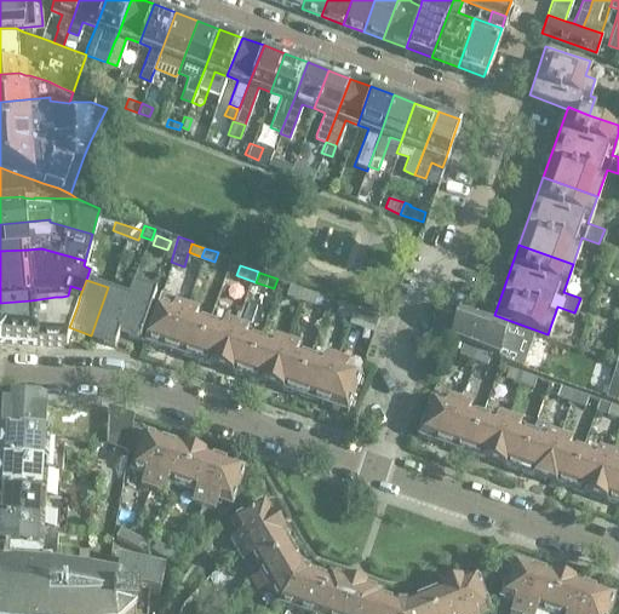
[(130,294),(119,330),(138,336),(155,288),(135,281),(132,280),(127,294),(129,294),(130,294)]
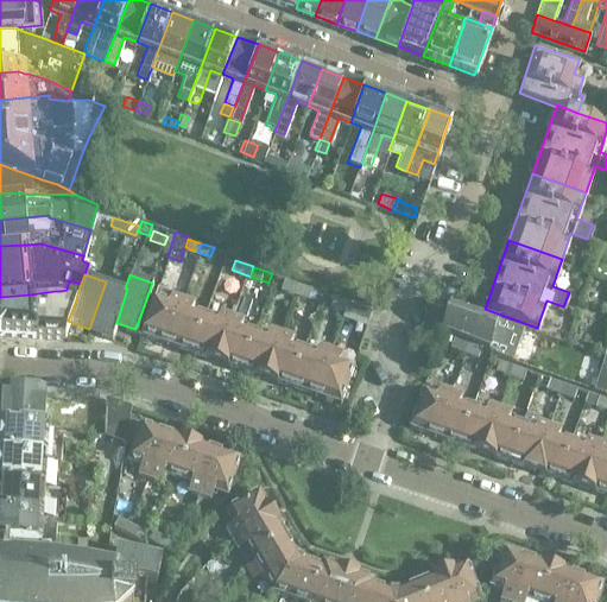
[(297,283),(284,277),(280,286),(293,291),(297,283)]
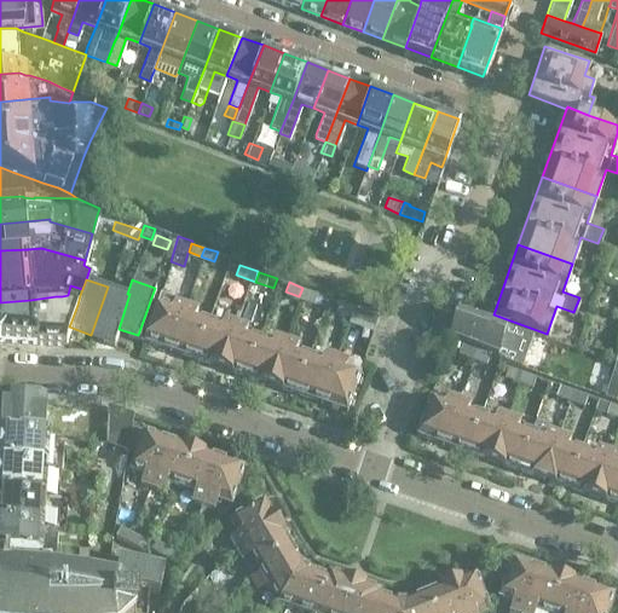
[(108,287),(91,335),(114,342),(119,329),(130,294),(128,294),(127,294),(119,290),(108,287)]
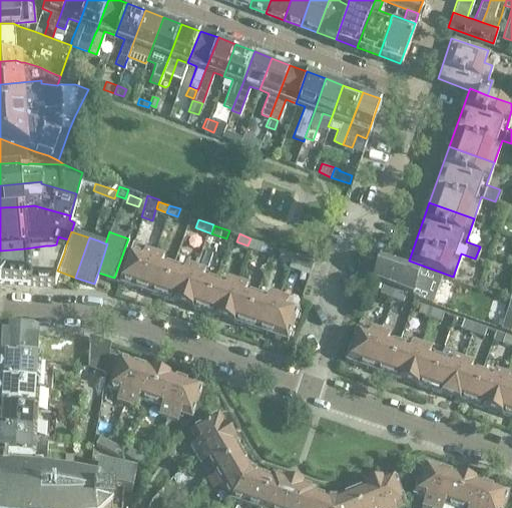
[(262,241),(250,238),(247,245),(247,246),(259,250),(262,241)]
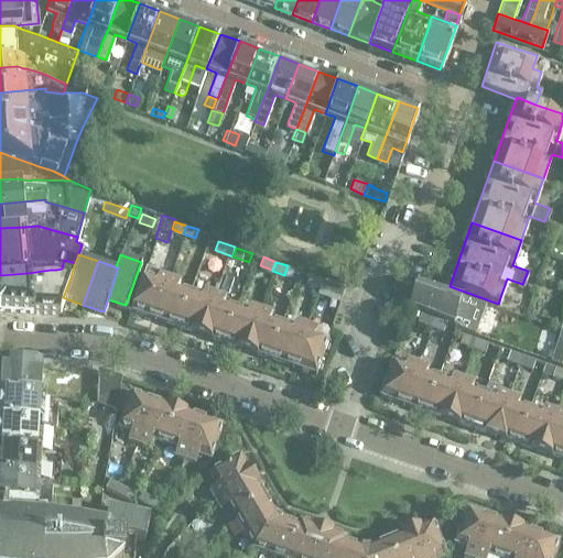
[(131,307),(155,316),(171,273),(145,264),(142,274),(143,274),(131,307)]
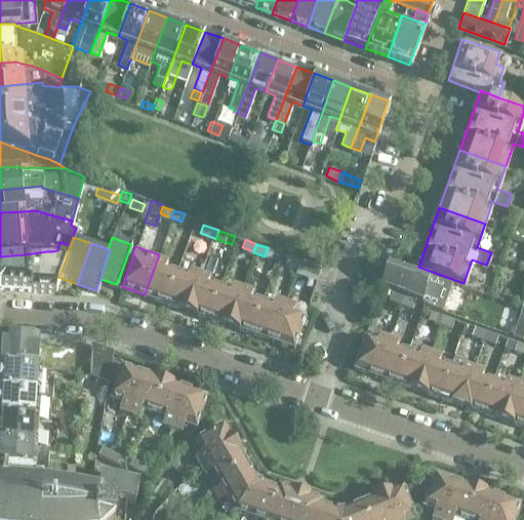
[(26,254),(0,256),(0,286),(54,289),(55,289),(55,288),(58,278),(58,277),(59,275),(66,258),(47,251),(26,254)]
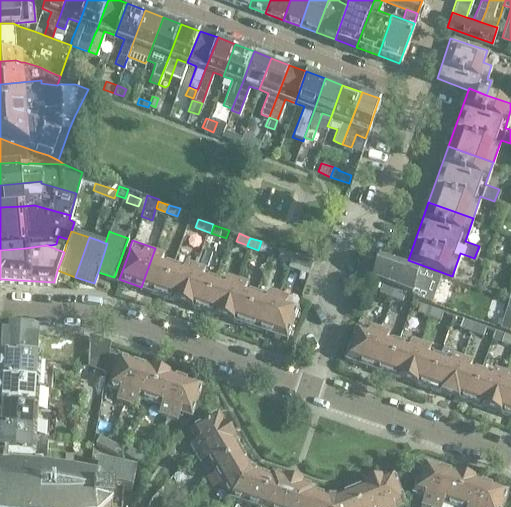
[(155,248),(141,287),(162,294),(173,263),(161,259),(163,251),(155,248)]
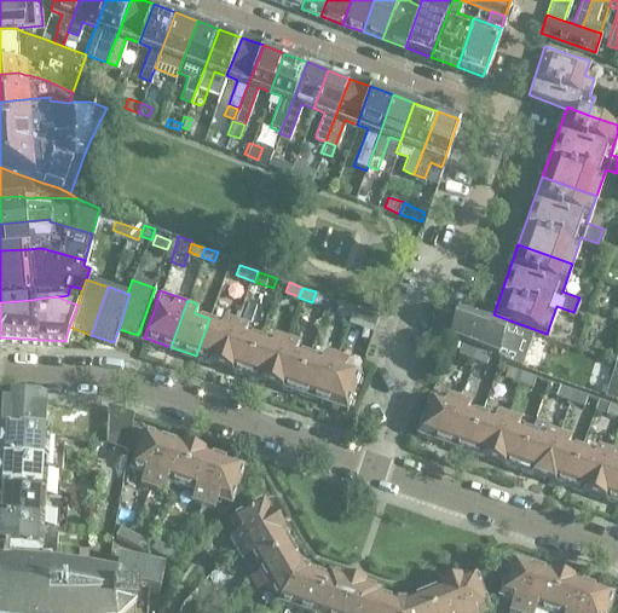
[(353,305),(340,300),(336,310),(350,314),(353,305)]
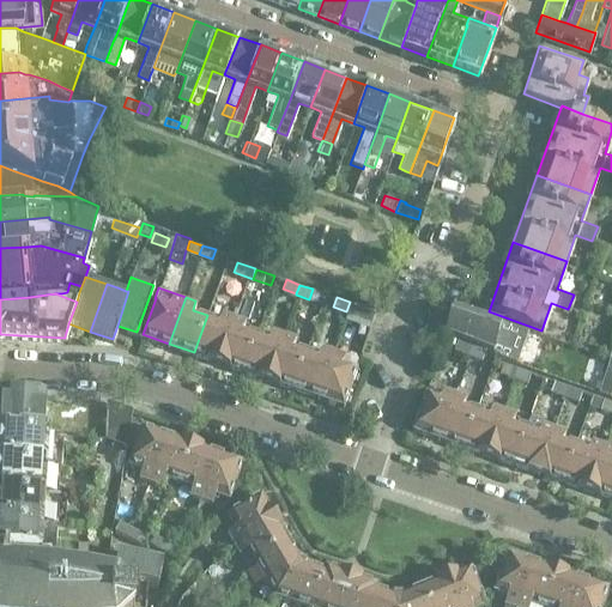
[(363,307),(350,302),(346,311),(359,316),(363,307)]
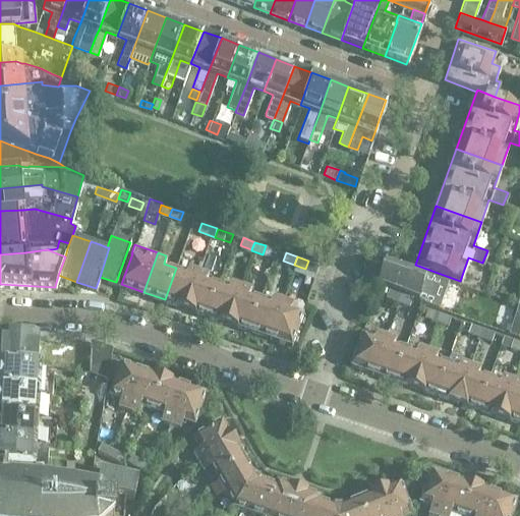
[(377,282),(379,283),(399,291),(411,295),(418,297),(438,305),(441,295),(425,290),(426,288),(422,286),(426,273),(385,261),(377,282)]
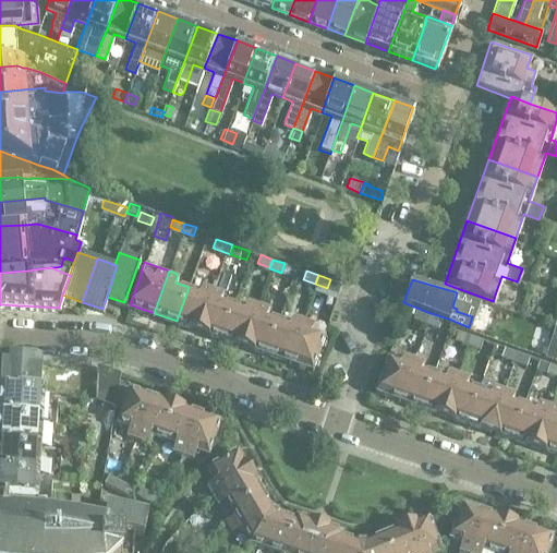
[(200,290),(189,287),(177,321),(200,328),(214,287),(202,283),(200,290)]
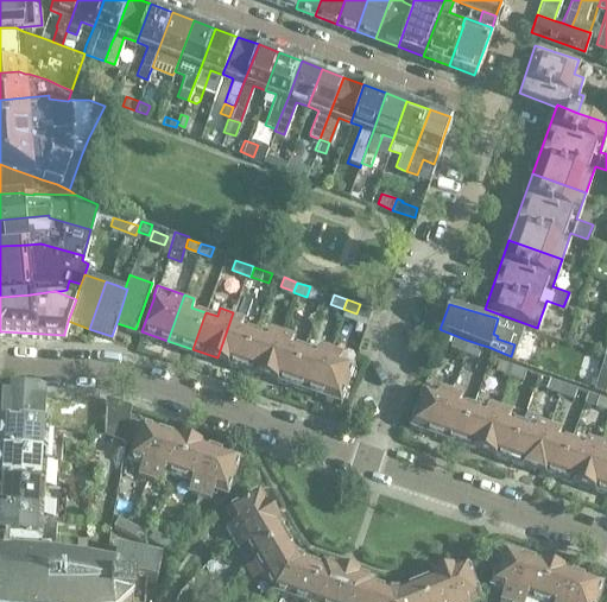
[(244,316),(233,312),(217,357),(241,366),(253,329),(241,325),(244,316)]
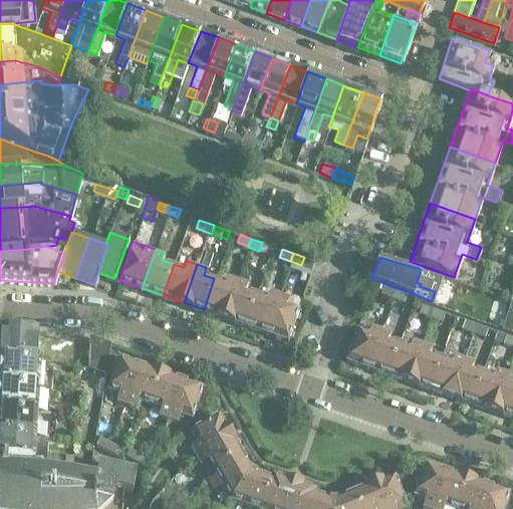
[(214,278),(204,309),(226,317),(239,278),(228,274),(225,282),(214,278)]
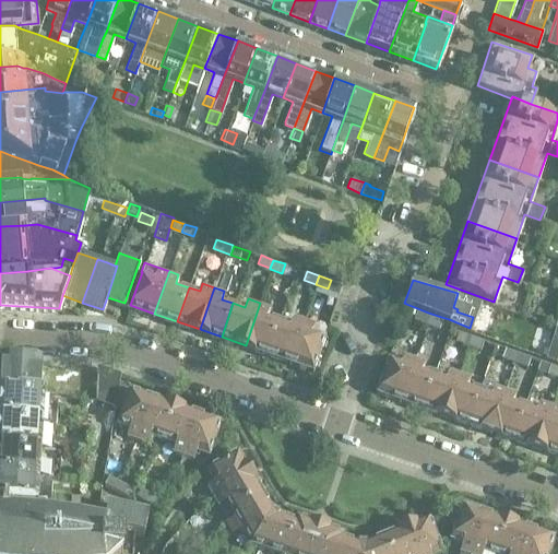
[(260,303),(246,345),(269,353),(280,319),(266,315),(270,306),(260,303)]
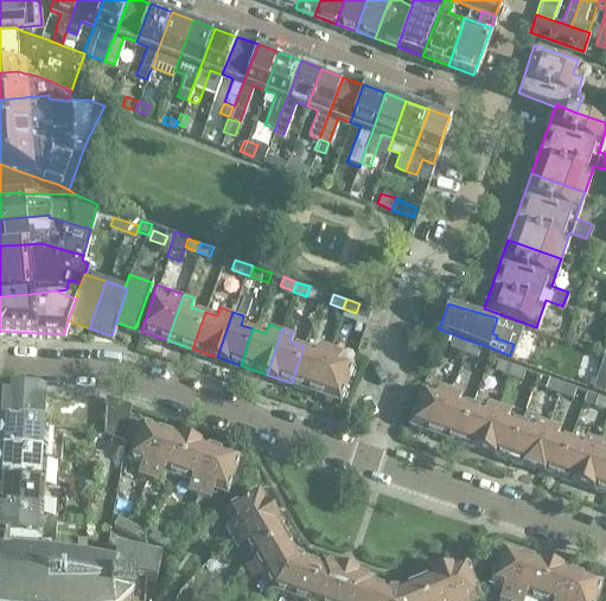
[(461,349),(465,339),(452,334),(448,344),(461,349)]
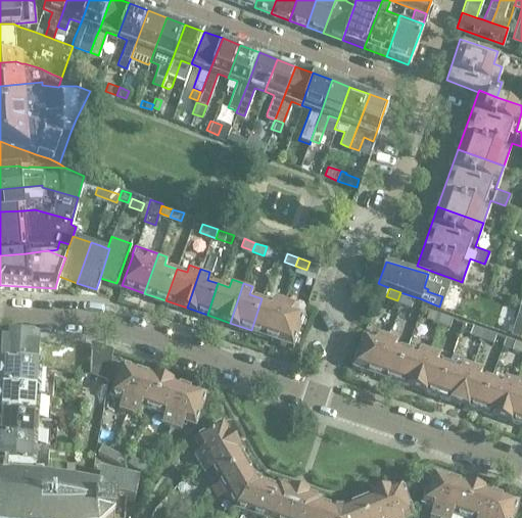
[(400,292),(397,300),(411,304),(413,296),(400,292)]
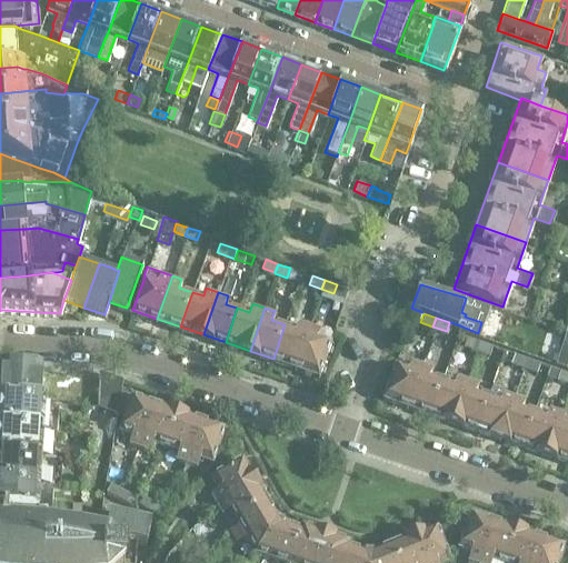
[(285,324),(273,359),(296,367),(310,323),(298,319),(296,327),(285,324)]
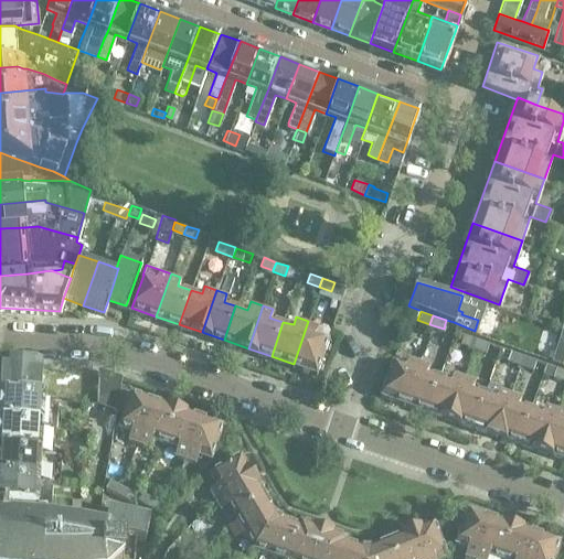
[(308,321),(294,364),(316,372),(327,336),(316,333),(318,324),(308,321)]
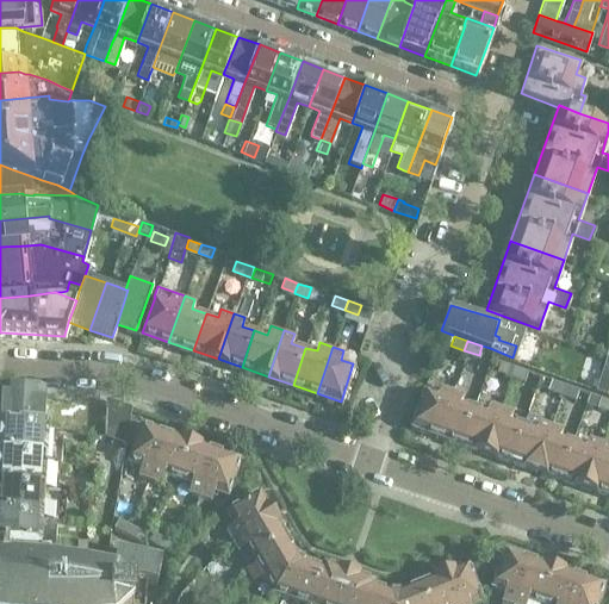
[(498,369),(511,374),(515,366),(501,361),(498,369)]
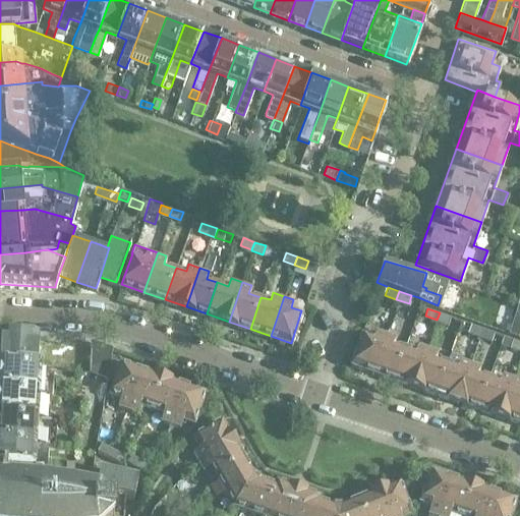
[(517,334),(519,326),(519,310),(515,309),(508,331),(517,334)]
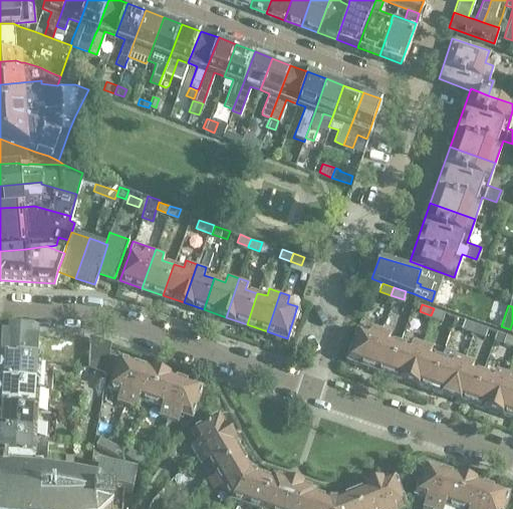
[(434,308),(431,315),(442,319),(445,312),(434,308)]
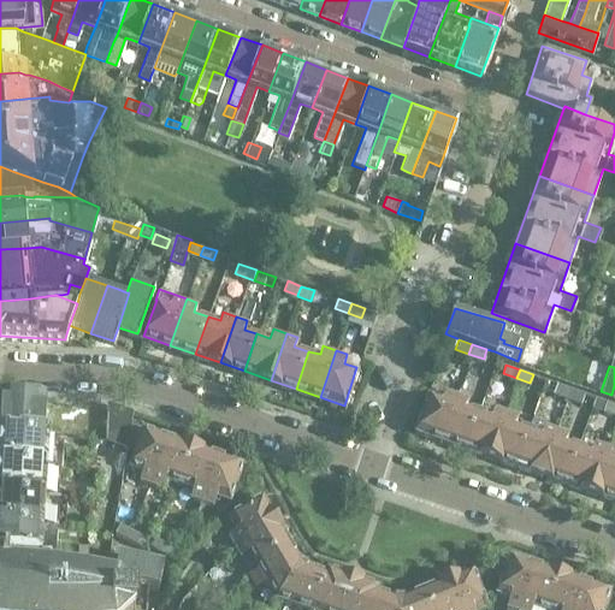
[(554,391),(567,396),(571,388),(557,383),(554,391)]
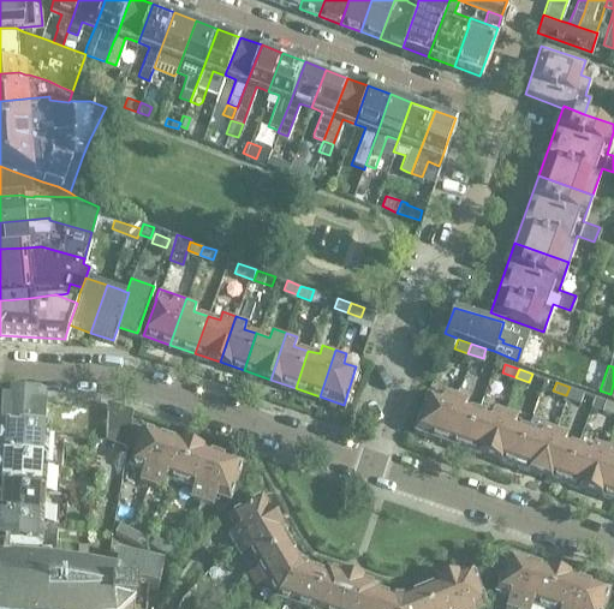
[(427,392),(413,429),(439,437),(455,390),(442,387),(440,395),(434,393),(434,394),(427,392)]
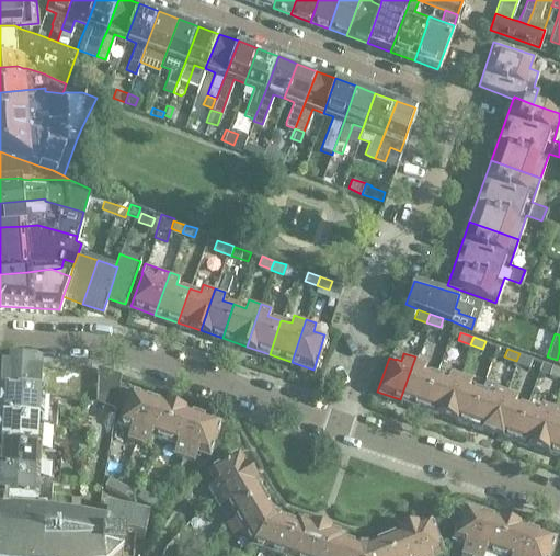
[(520,353),(516,361),(529,365),(532,358),(520,353)]
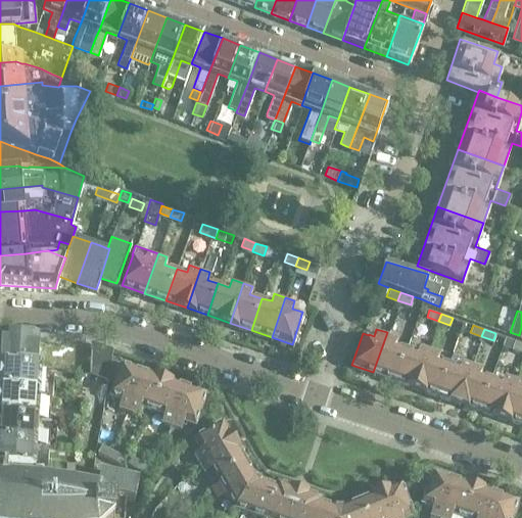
[(387,332),(373,372),(394,379),(406,346),(394,343),(397,336),(387,332)]
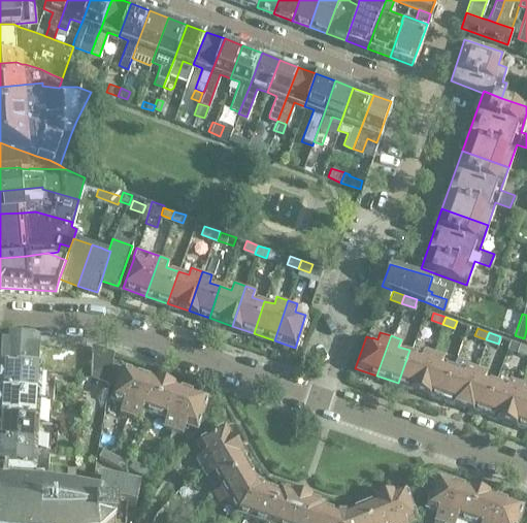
[(1,337),(0,370),(41,373),(54,373),(90,374),(91,344),(1,337)]
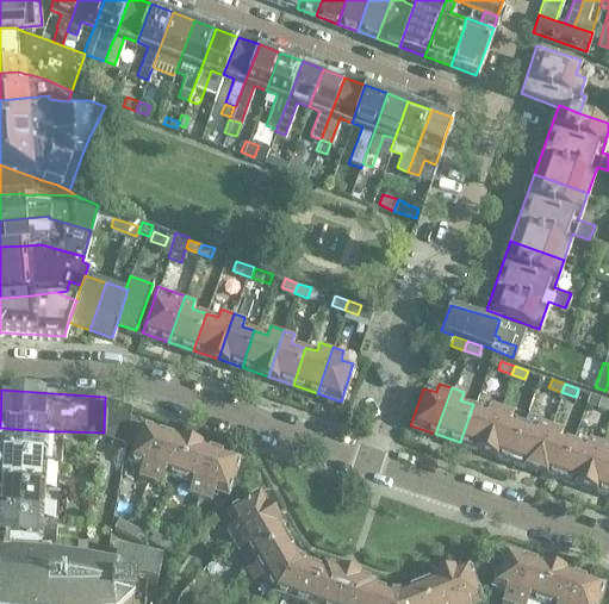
[(596,404),(608,409),(608,398),(600,396),(596,404)]
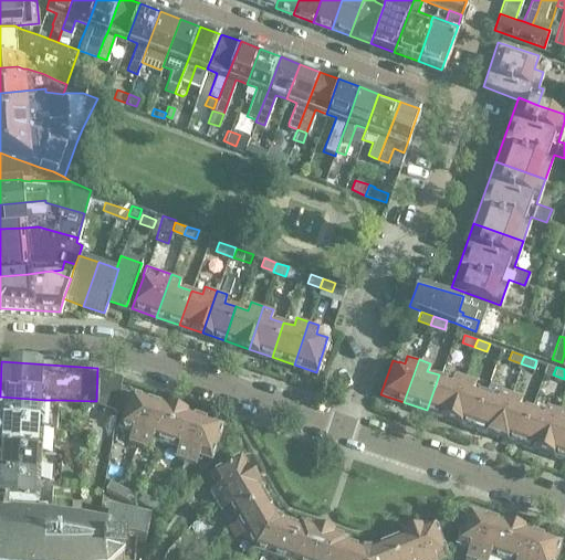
[(97,368),(96,401),(117,404),(119,389),(122,376),(97,368)]
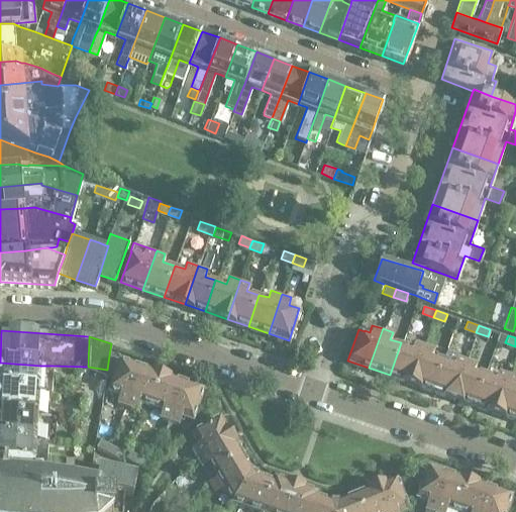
[(401,342),(390,375),(411,382),(424,343),(414,339),(412,346),(401,342)]
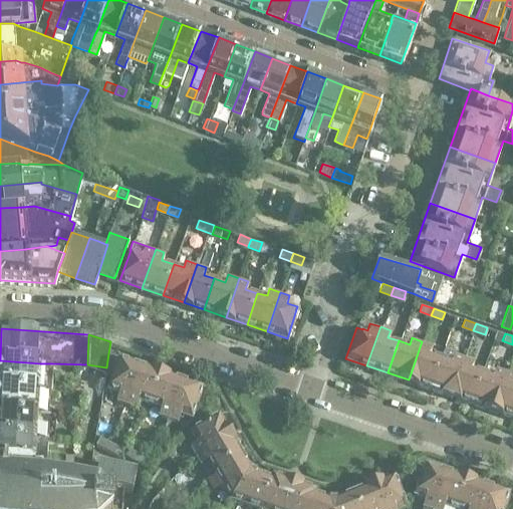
[(422,341),(409,379),(430,388),(441,355),(430,352),(433,344),(422,341)]
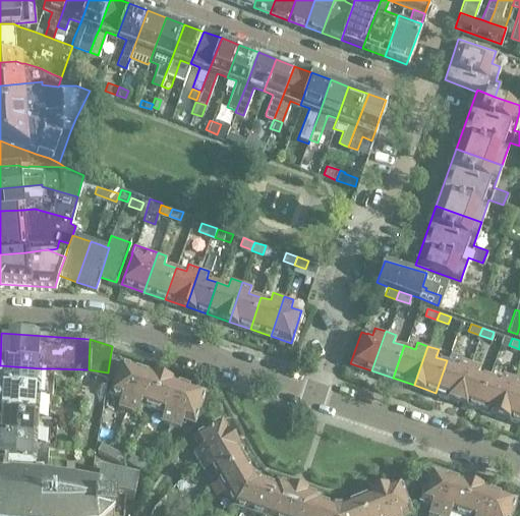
[(447,360),(436,393),(457,400),(470,360),(460,357),(457,364),(447,360)]
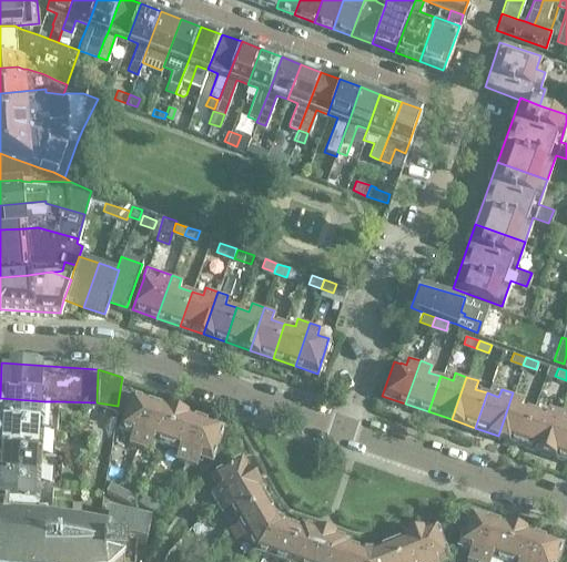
[(118,406),(117,410),(123,412),(125,409),(130,394),(120,390),(118,406)]
